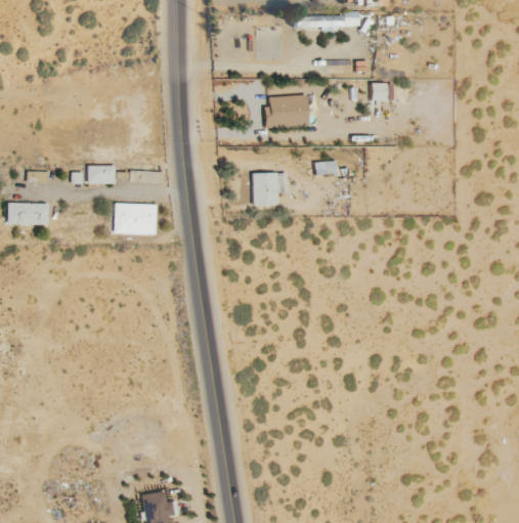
[(360,11),(345,11),(346,15),(297,16),(297,31),(337,30),(337,27),(360,26),(360,11)]
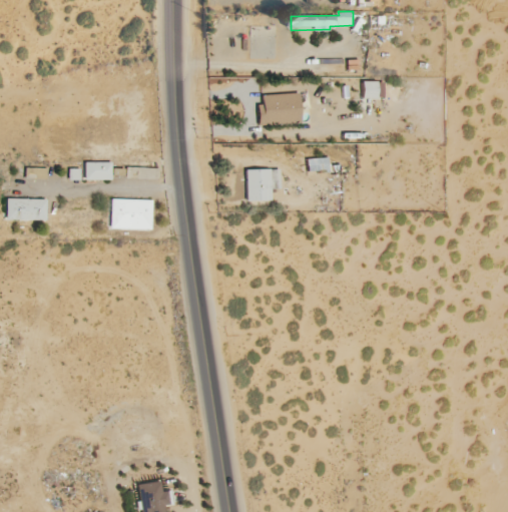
[(378,98),(379,80),(364,80),(363,98),(378,98)]
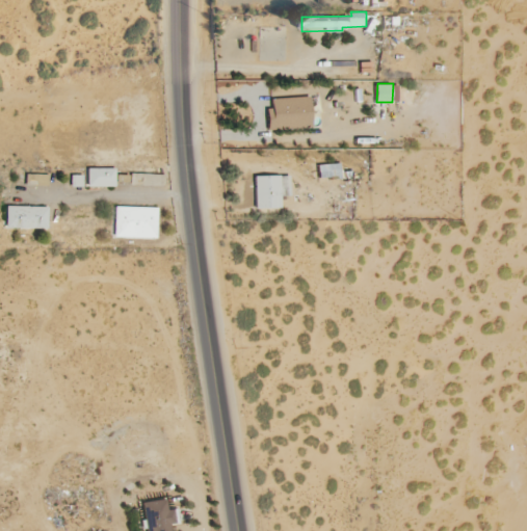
[(273,98),(273,107),(269,108),(270,129),(278,128),(314,127),(313,97),(273,98)]
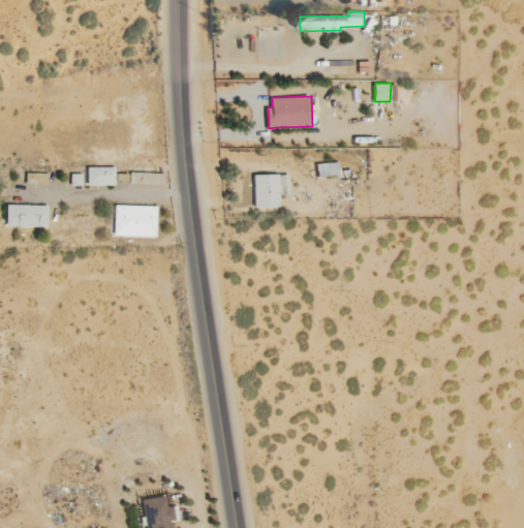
[(318,164),(319,178),(342,176),(341,162),(318,164)]
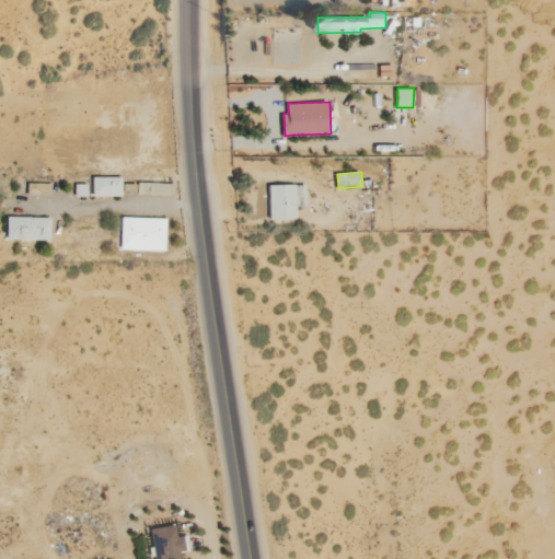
[(124,176),(94,177),(94,196),(124,196),(124,176)]
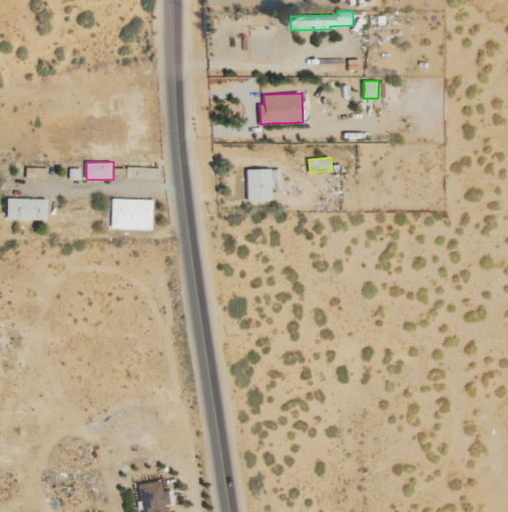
[(161,167),(128,166),(128,177),(160,178),(161,167)]
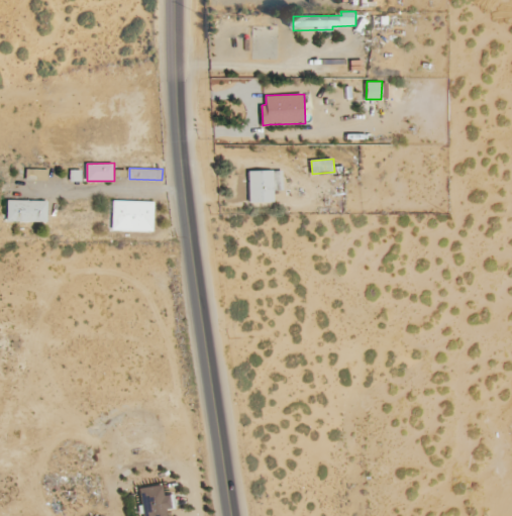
[(27,180),(49,180),(49,169),(27,169),(27,180)]
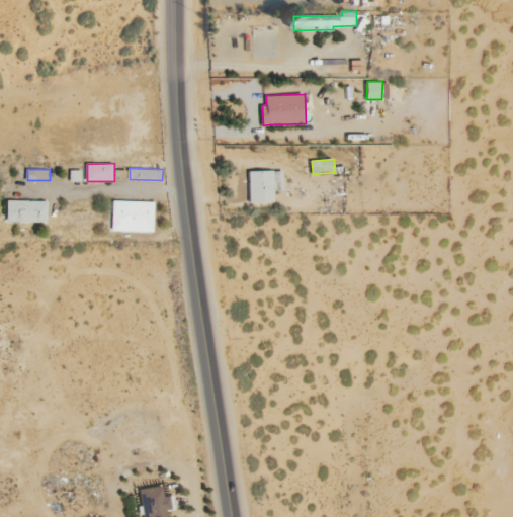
[(83,181),(83,170),(72,170),(73,182),(83,181)]
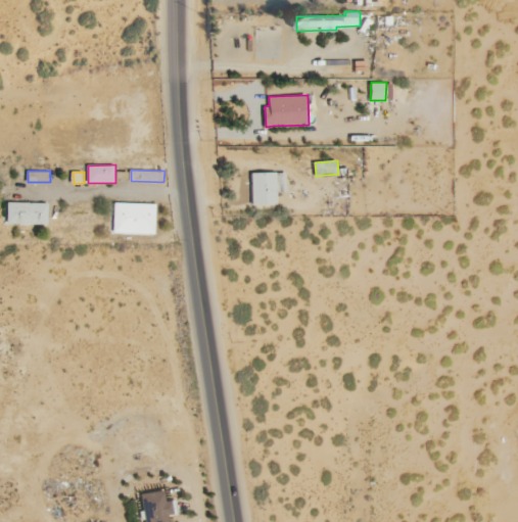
[(287,172),(252,173),(253,204),(279,204),(278,192),(288,192),(287,172)]
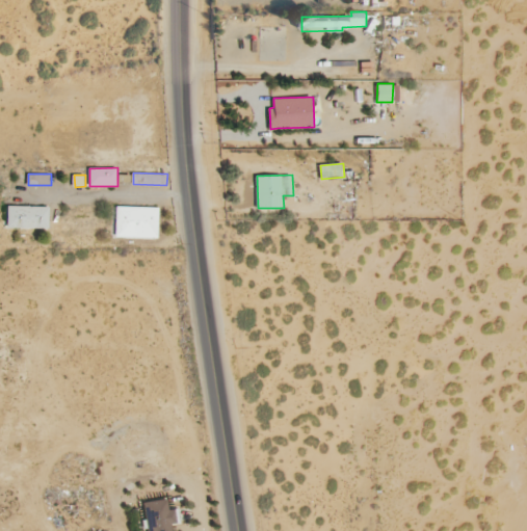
[(50,229),(51,207),(8,206),(8,228),(50,229)]
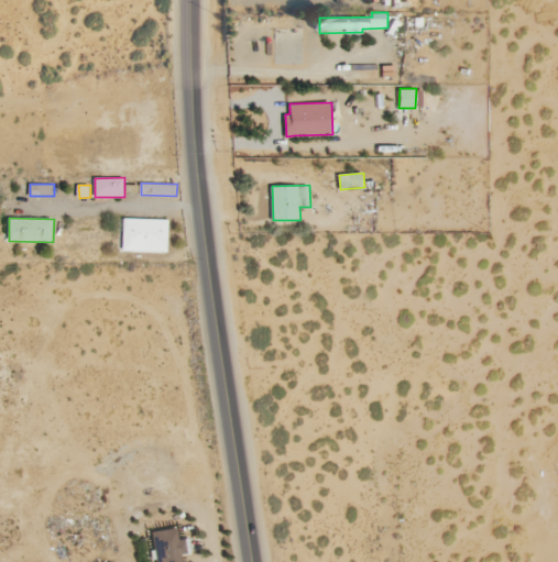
[(170,220),(124,218),(123,251),(168,252),(170,220)]
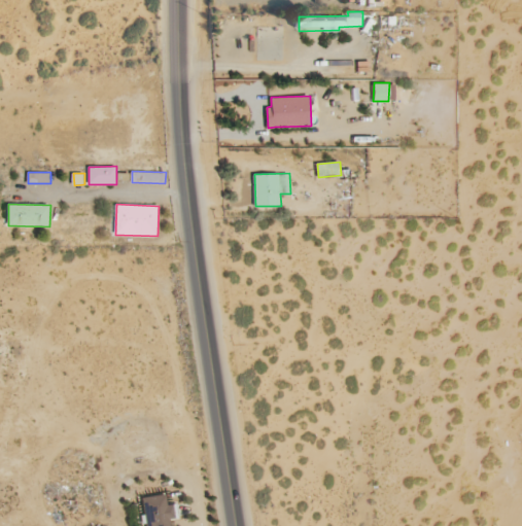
[(143,497),(147,525),(172,525),(171,519),(178,518),(176,504),(169,505),(167,493),(143,497)]
